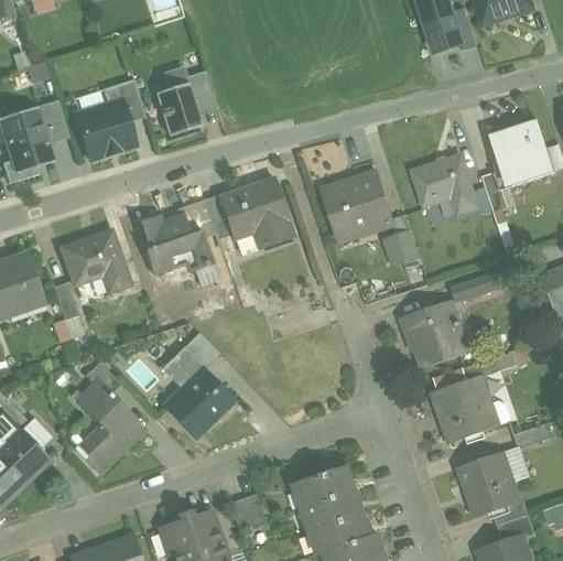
[(17,17),(11,0),(0,0),(0,6),(2,12),(0,13),(3,21),(17,17)]
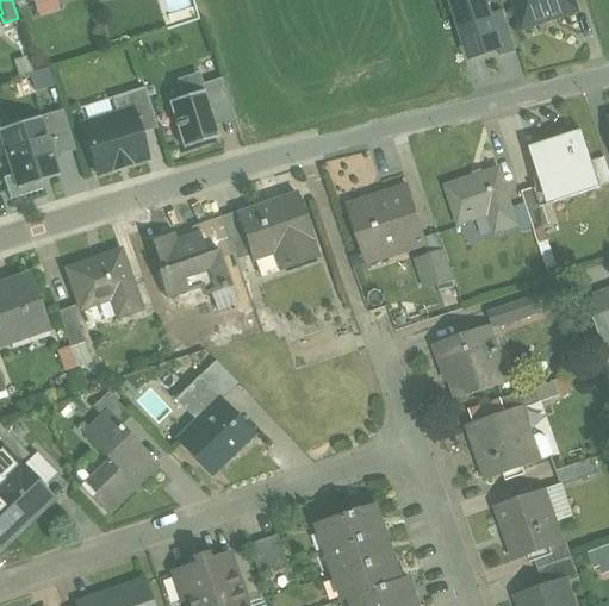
[(447,0),(464,55),(497,45),(501,44),(490,10),(486,0),(447,0)]
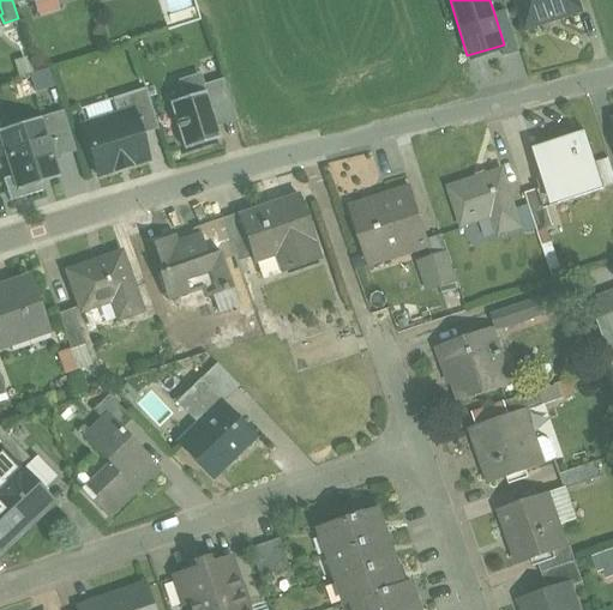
[(518,0),(527,25),(581,7),(577,0),(518,0)]
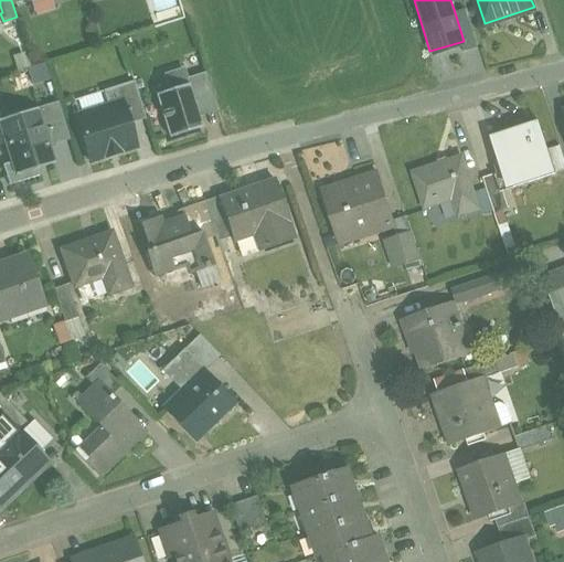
[(465,6),(454,9),(464,41),(460,42),(463,49),(476,44),(465,6)]
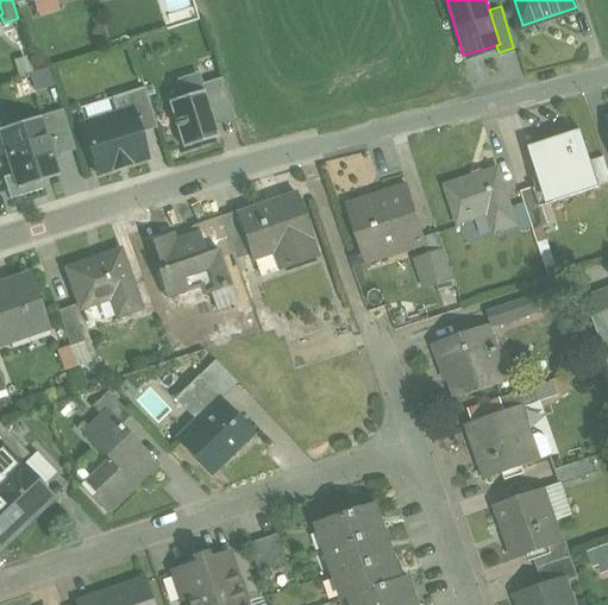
[(33,70),(37,88),(56,84),(52,67),(33,70)]
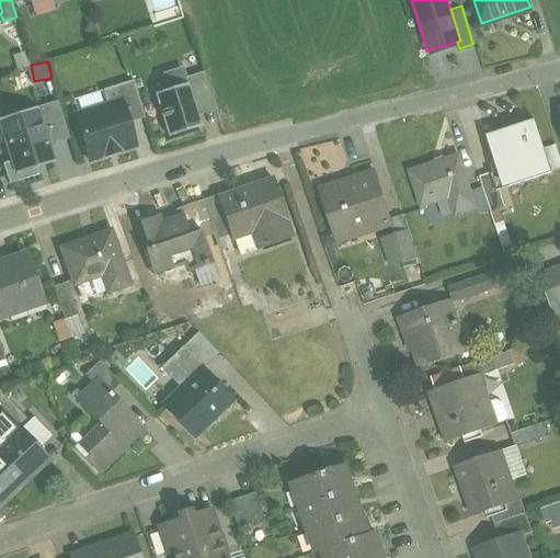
[(204,69),(184,76),(186,81),(187,81),(192,97),(210,90),(204,69)]
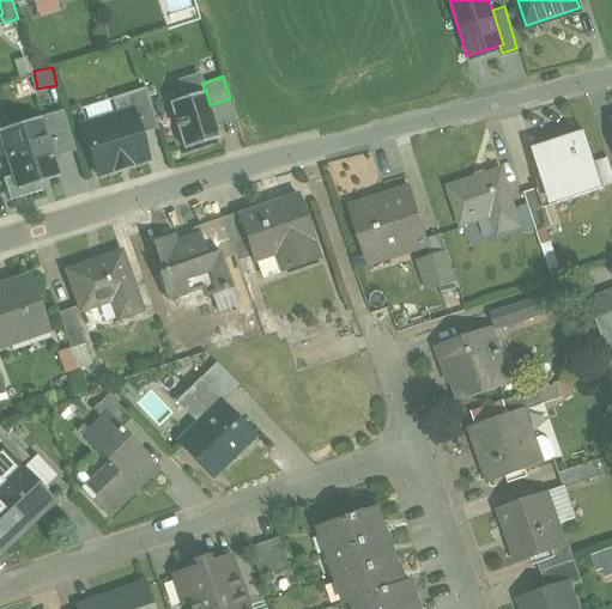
[(146,85),(113,95),(119,114),(133,109),(140,132),(158,126),(146,85)]
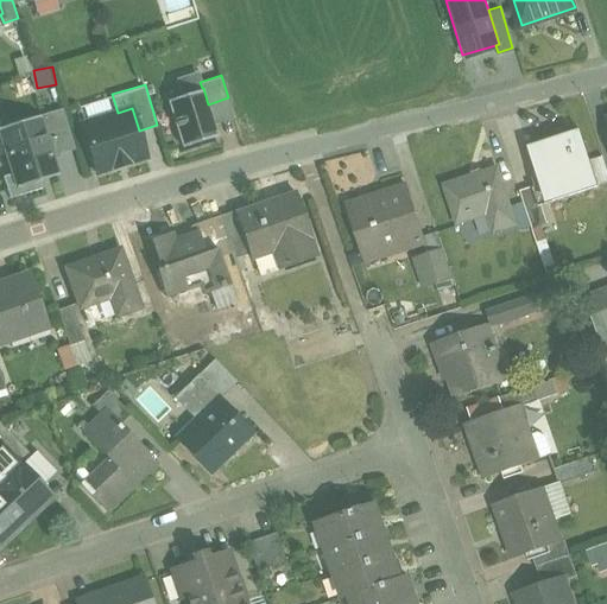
[(202,88),(169,99),(183,145),(217,134),(214,121),(208,105),(203,88),(202,88)]
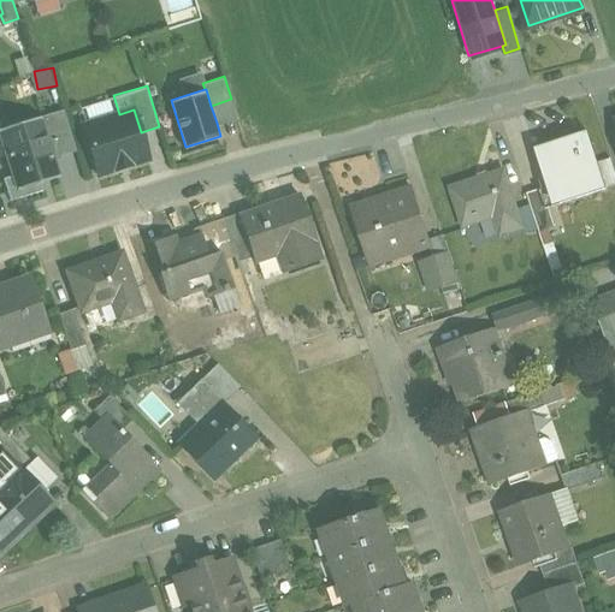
[(231,99),(211,106),(217,123),(237,117),(231,99)]
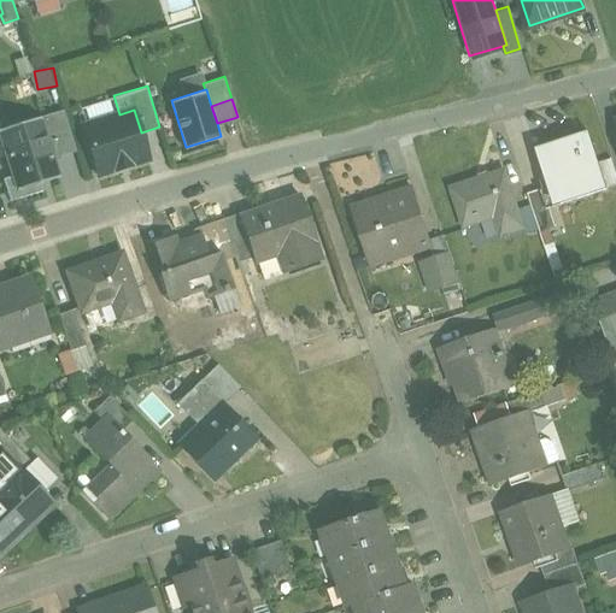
[(64,107),(41,115),(54,157),(77,149),(64,107)]
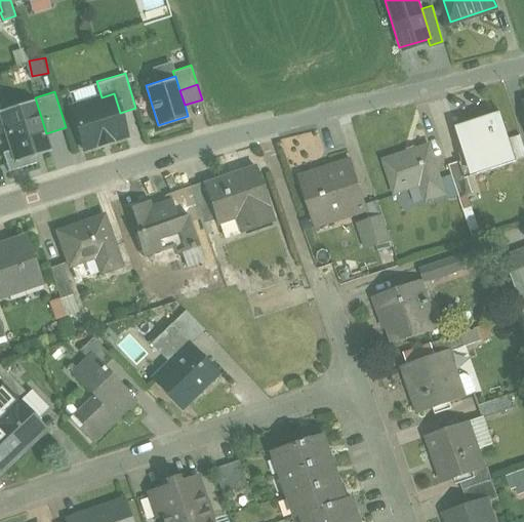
[(102,97),(72,107),(84,146),(97,142),(98,143),(113,138),(112,136),(126,132),(120,113),(114,93),(102,97)]
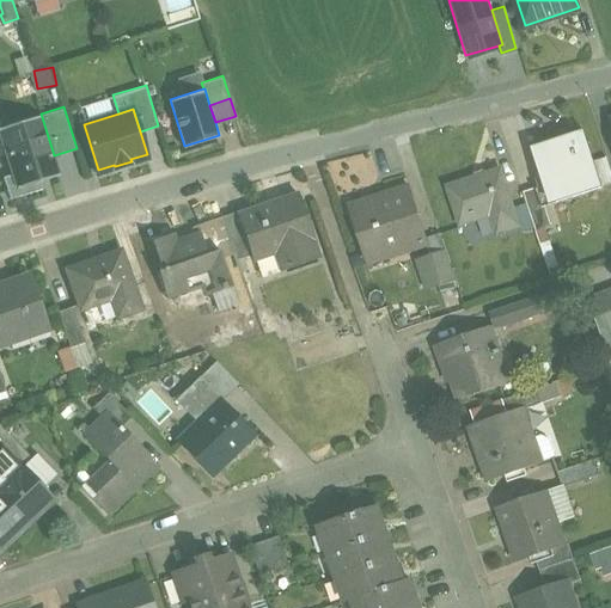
[(41,114),(0,127),(0,130),(13,172),(4,176),(11,197),(43,186),(38,172),(57,167),(54,155),(41,114)]
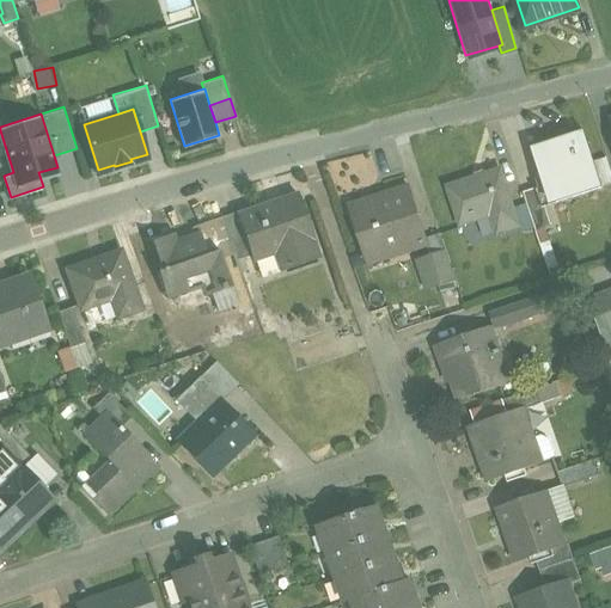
[(158,126),(140,131),(147,154),(165,148),(158,126)]
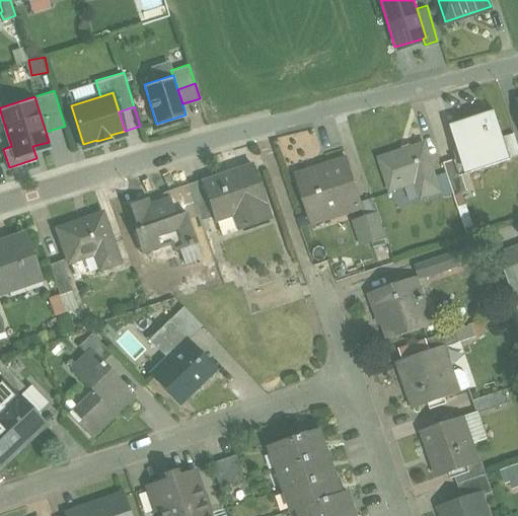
[(494,107),(449,122),(465,170),(509,156),(502,135),(494,107)]
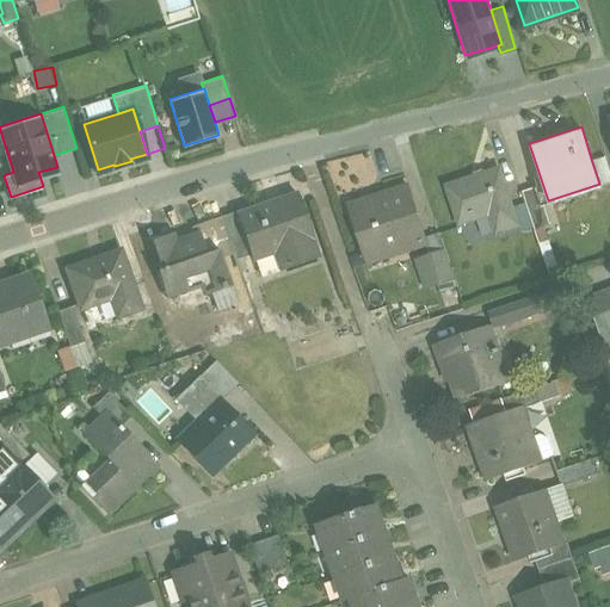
[(609,173),(604,154),(591,159),(599,184),(609,180),(609,173)]
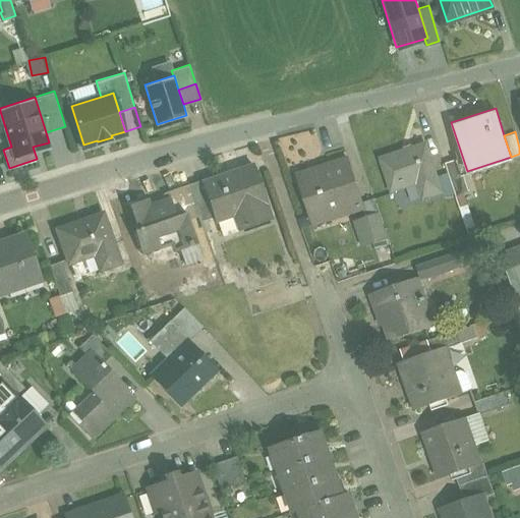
[(425,141),(381,157),(392,189),(417,181),(422,197),(442,191),(437,175),(425,141)]
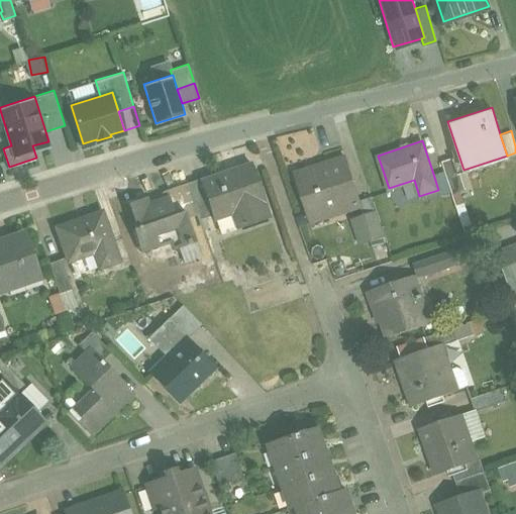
[(466,188),(455,156),(441,160),(451,191),(452,192),(466,188)]
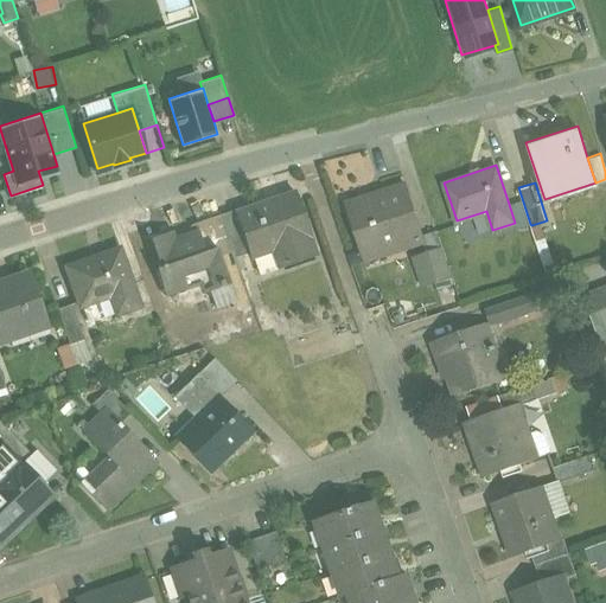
[(406,185),(374,196),(374,199),(348,207),(348,204),(345,205),(361,250),(400,238),(402,247),(423,239),(406,185)]
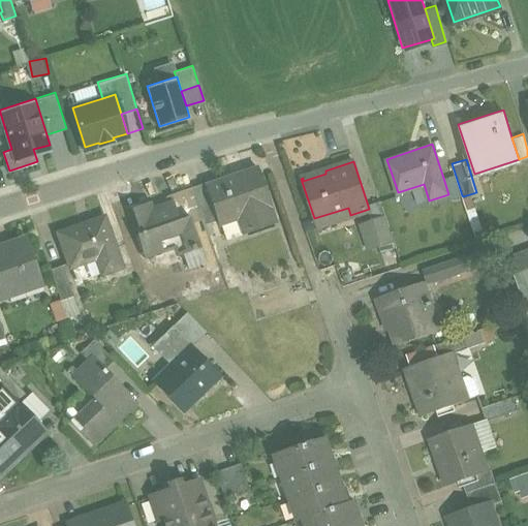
[(257,166),(206,184),(217,218),(219,222),(221,221),(219,217),(244,209),(250,229),(274,222),(269,206),(271,205),(257,166)]
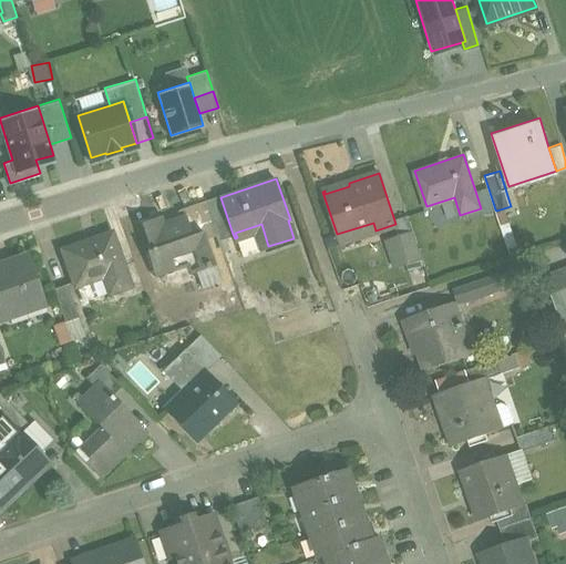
[(487,187),(475,191),(481,208),(483,214),(495,209),(487,187)]
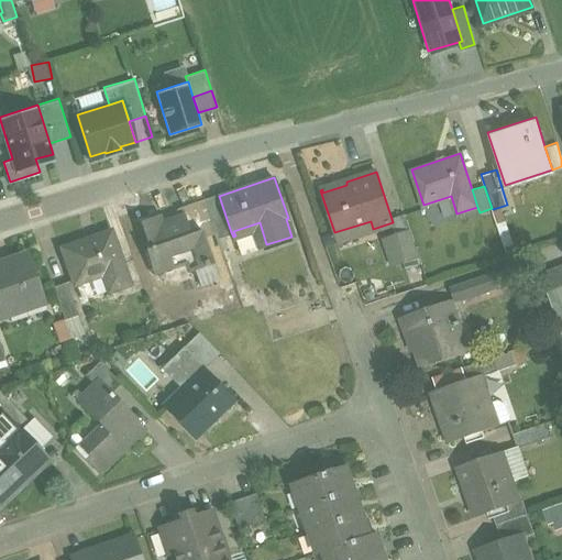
[(219,196),(218,194),(205,197),(217,232),(219,237),(231,232),(219,196)]
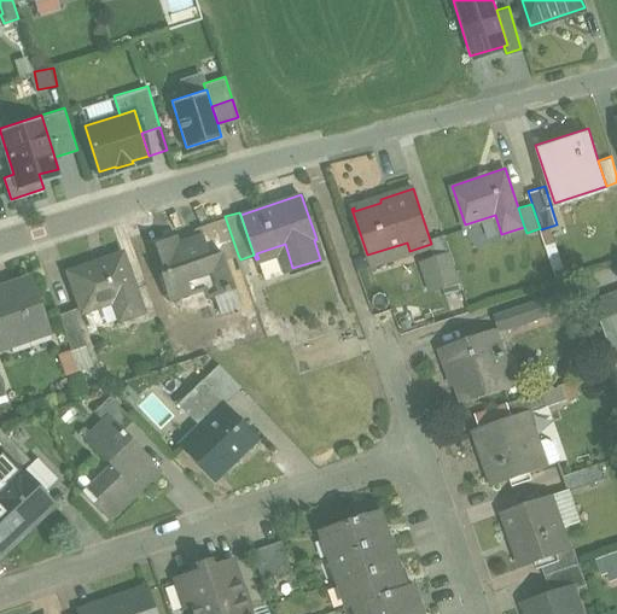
[(225,217),(195,227),(193,228),(193,231),(195,235),(202,233),(209,255),(221,251),(225,259),(238,255),(225,217)]
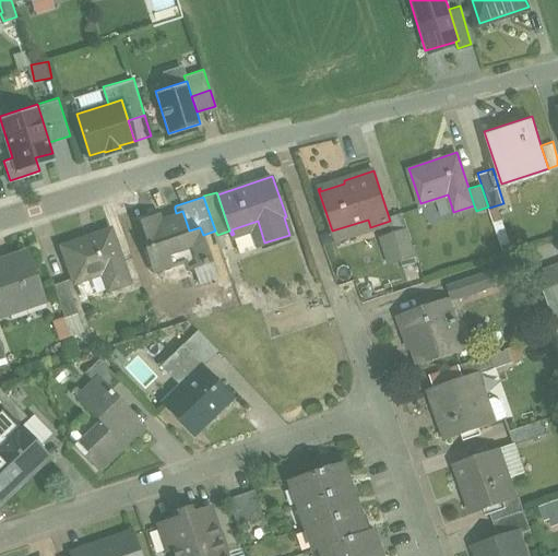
[(176,213),(154,221),(152,214),(139,219),(147,245),(144,246),(153,270),(154,270),(153,264),(164,260),(165,265),(191,257),(194,265),(211,260),(203,235),(200,227),(189,231),(182,211),(176,213)]
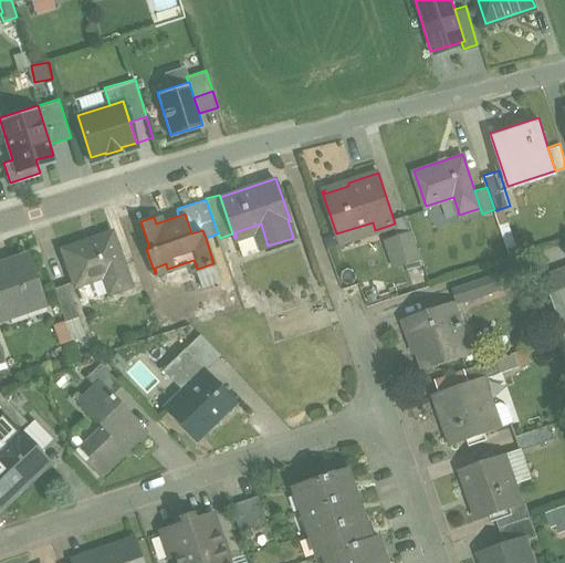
[(113,230),(64,248),(77,283),(106,273),(112,290),(131,282),(113,230)]
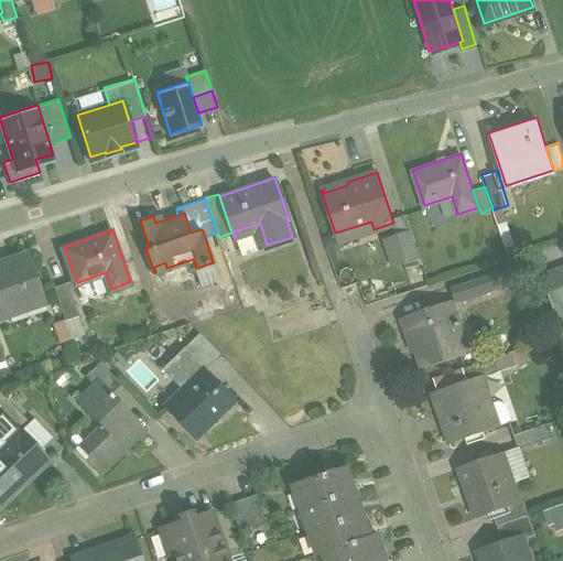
[(420,256),(411,232),(396,236),(399,244),(403,261),(420,256)]
